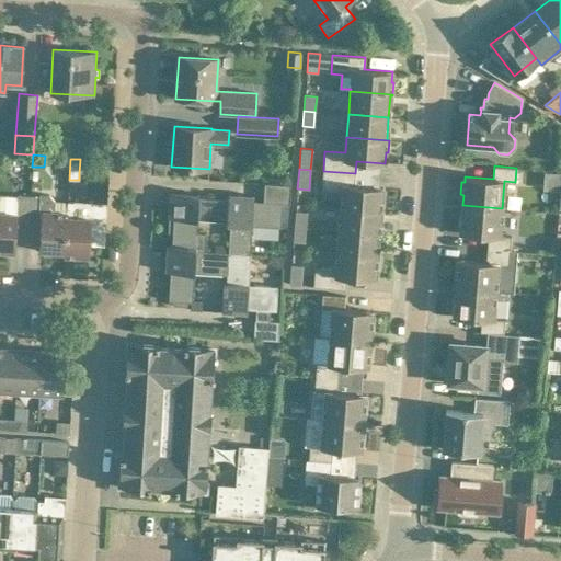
[(341,207),(382,210),(384,198),(381,198),(382,187),(355,185),(355,173),(323,171),(321,190),(342,192),(341,207)]
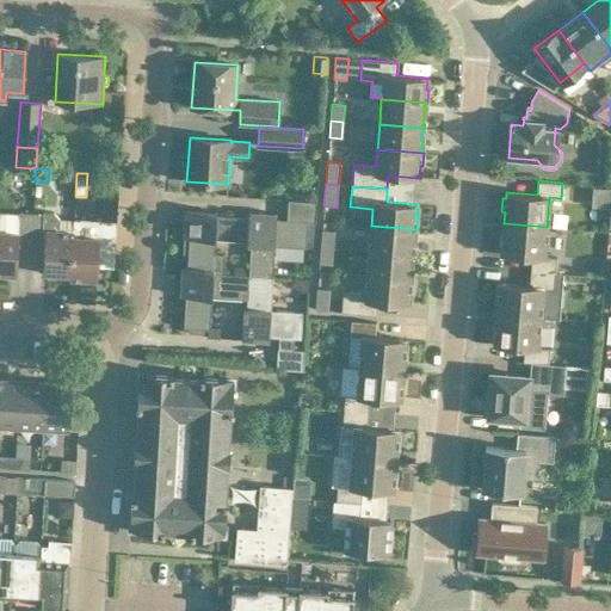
[(247,240),(247,244),(251,244),(250,266),(248,276),(272,277),(275,245),(307,247),(308,222),(314,222),(315,201),(287,199),(285,220),(276,218),(276,214),(248,213),(248,216),(250,216),(247,240)]
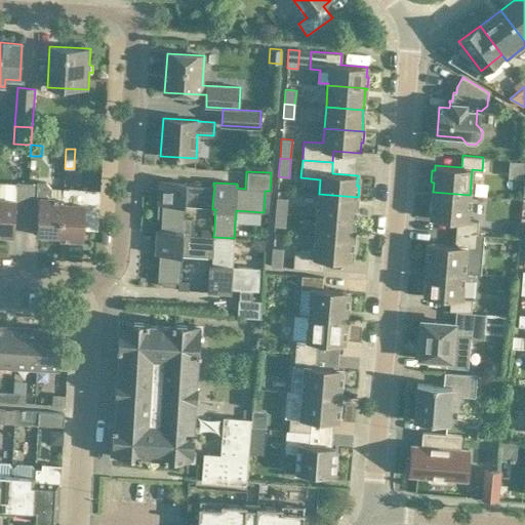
[(158,203),(157,216),(161,217),(161,231),(184,233),(184,235),(194,236),(195,218),(185,218),(185,205),(212,206),(214,186),(213,186),(187,185),(187,182),(159,179),(158,203)]
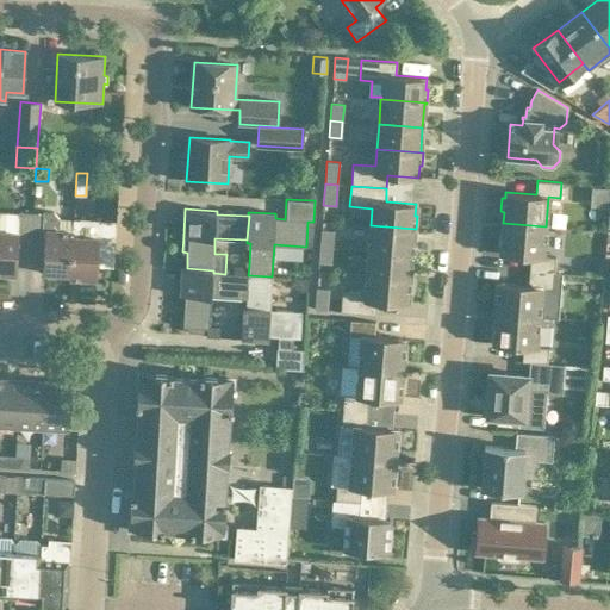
[(69,279),(70,279),(73,231),(57,230),(58,218),(53,211),(42,210),(42,212),(33,212),(30,262),(44,263),(43,273),(69,274),(69,279)]
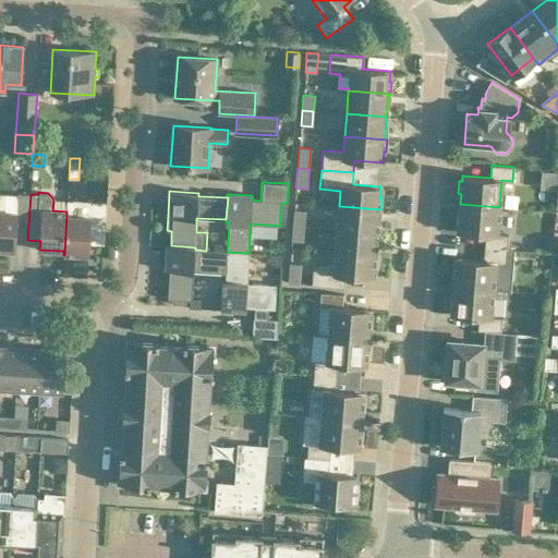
[(16,193),(15,213),(0,210),(0,251),(15,252),(15,240),(27,240),(31,194),(16,193)]
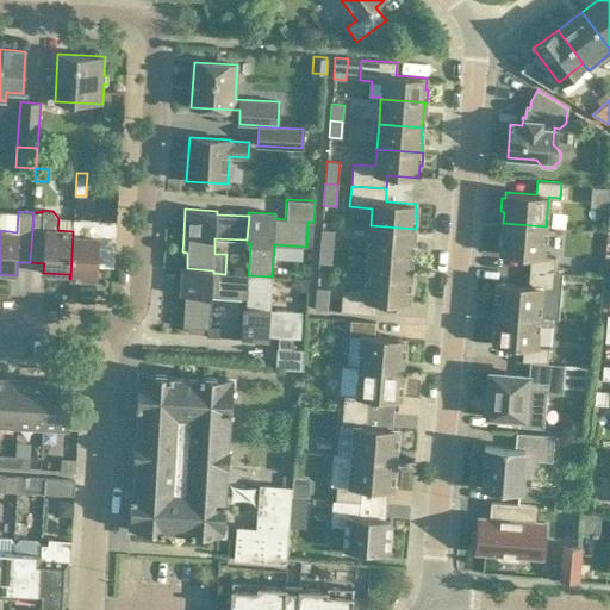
[(92,219),(74,219),(70,279),(97,280),(98,266),(113,267),(117,221),(92,219)]
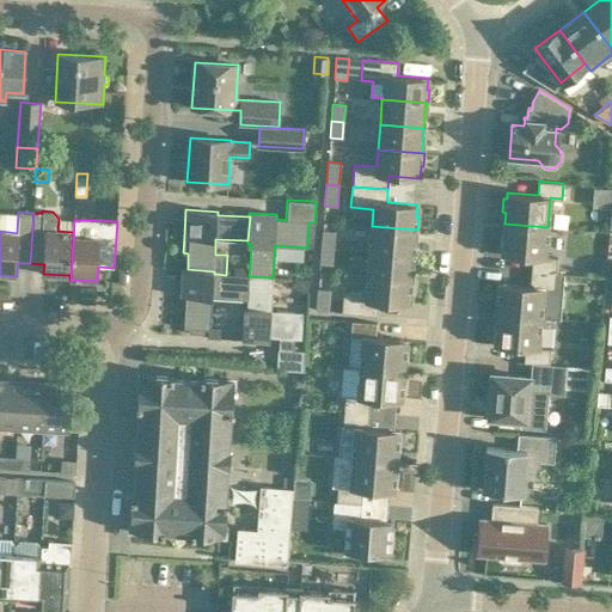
[(548,227),(505,224),(503,236),(501,234),(500,249),(502,250),(502,255),(532,257),(531,271),(556,274),(557,258),(545,257),(548,227)]
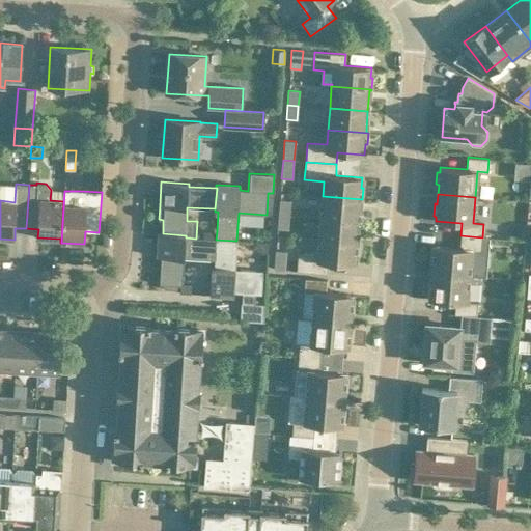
[(320,218),(359,221),(360,200),(362,200),(362,199),(323,196),(320,218)]
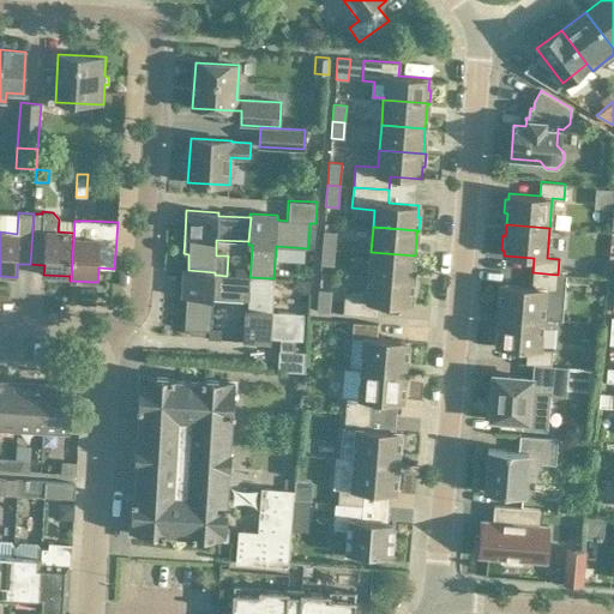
[(335,250),(336,232),(324,232),(321,248),(335,250)]
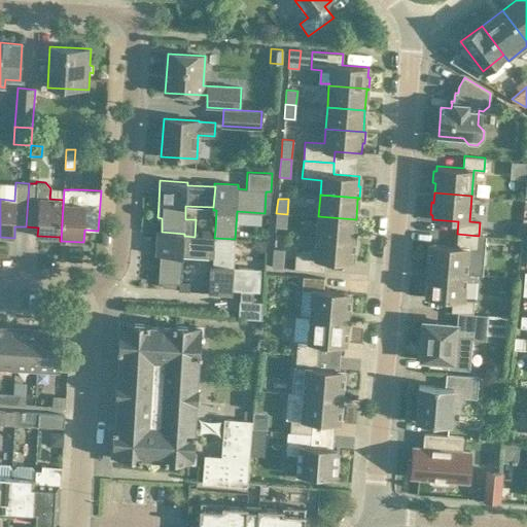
[(285,229),(287,214),(276,213),(275,227),(285,229)]
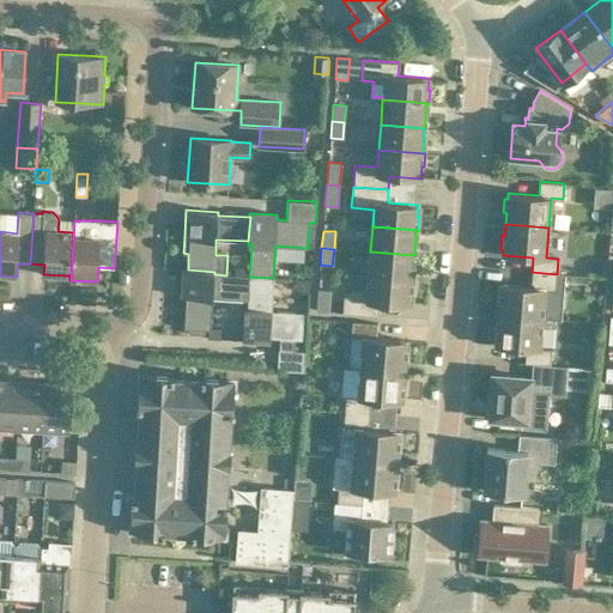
[(368,277),(414,280),(414,279),(412,279),(414,255),(370,252),(368,277)]
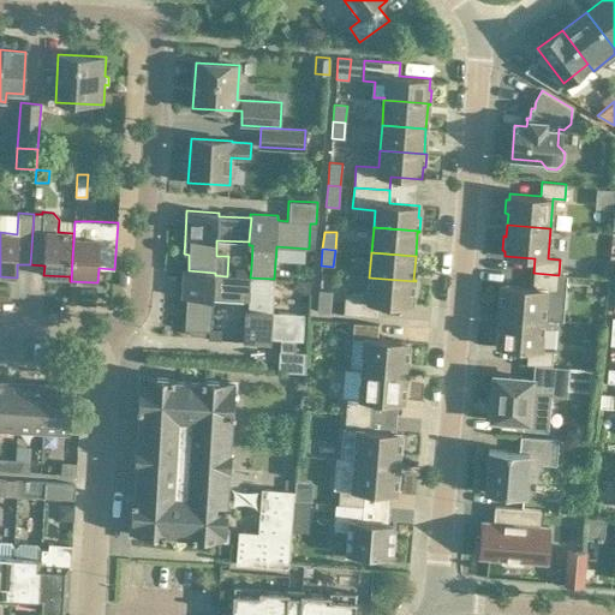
[(183,269),(181,297),(186,298),(185,329),(191,330),(190,335),(204,335),(206,330),(210,332),(212,332),(212,330),(213,299),(246,302),(248,278),(236,276),(227,276),(215,275),(215,273),(189,270),(183,269)]
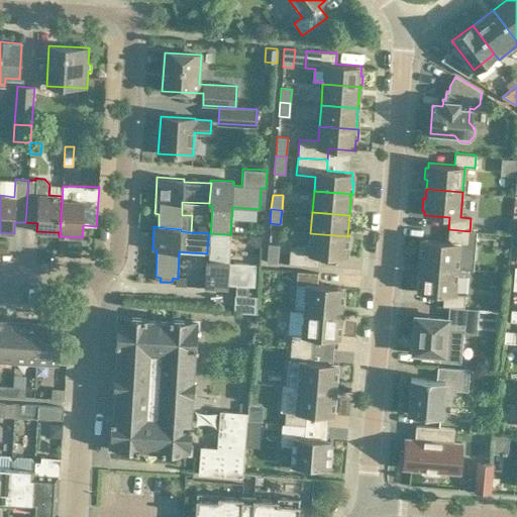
[(420,256),(420,266),(456,269),(473,270),(476,231),(470,231),(448,229),(447,241),(422,239),(421,244),(419,243),(418,255),(420,256)]
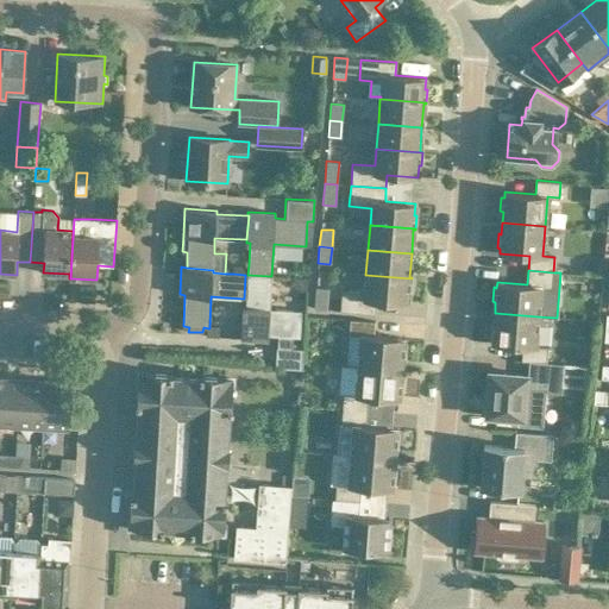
[(242,307),(240,339),(268,340),(268,336),(278,336),(278,347),(293,349),(294,337),(300,337),(301,311),(270,309),(271,276),(248,275),(245,307),(242,307)]
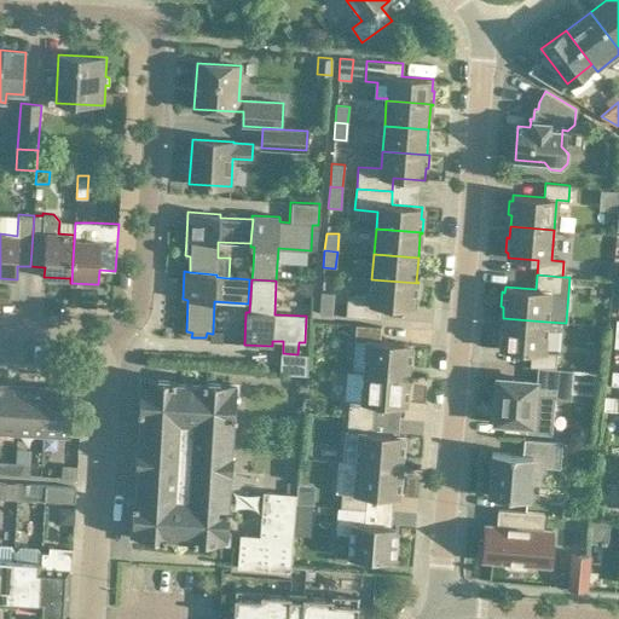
[(418,283),(371,279),(370,296),(347,295),(346,316),(382,319),(382,306),(414,308),(415,296),(417,296),(418,283)]
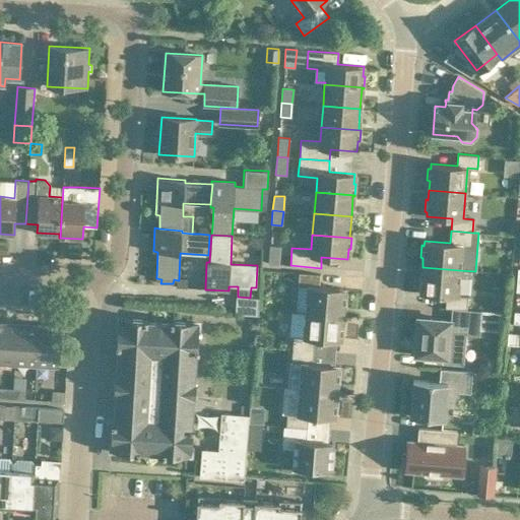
[(278,264),(280,246),(270,245),(268,264),(278,264)]
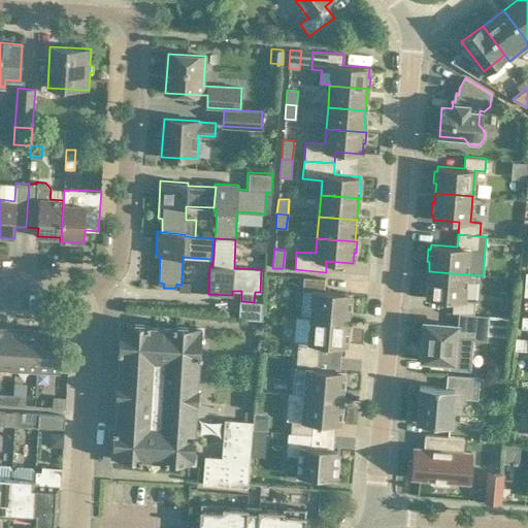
[(473,315),(473,314),(474,300),(464,299),(466,274),(429,271),(428,281),(426,281),(425,293),(427,293),(426,298),(453,300),(452,312),(463,314),(473,315)]
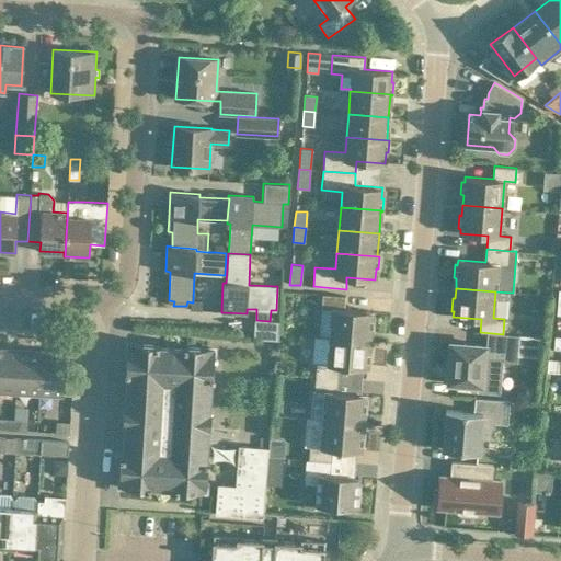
[(330,336),(370,340),(370,330),(374,330),(375,317),(371,317),(373,311),(344,309),(345,296),(322,294),(321,308),(332,309),(330,336)]
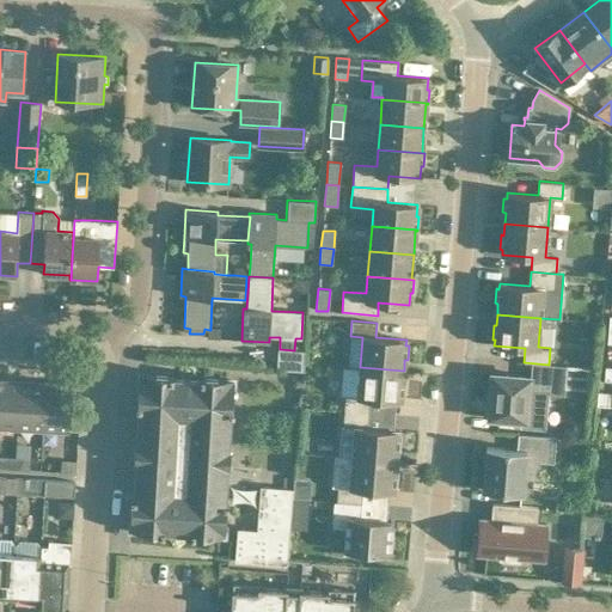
[(209,330),(209,338),(222,340),(222,330),(210,329),(210,330),(209,330)]
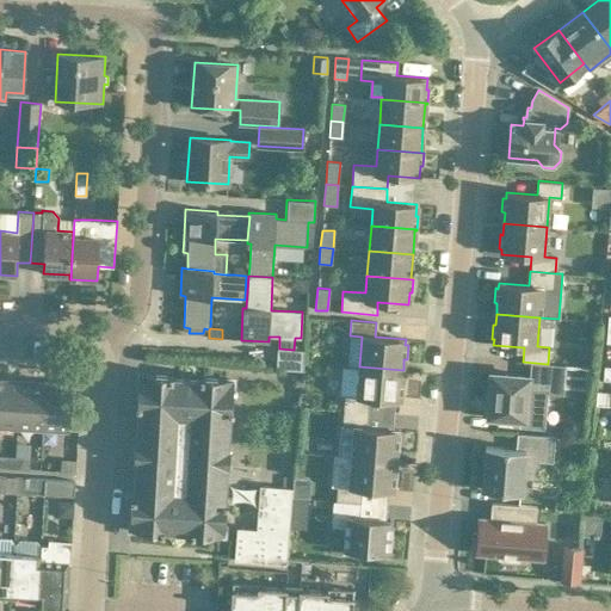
[(277,349),(276,369),(303,370),(304,350),(294,350),(279,349),(277,349)]
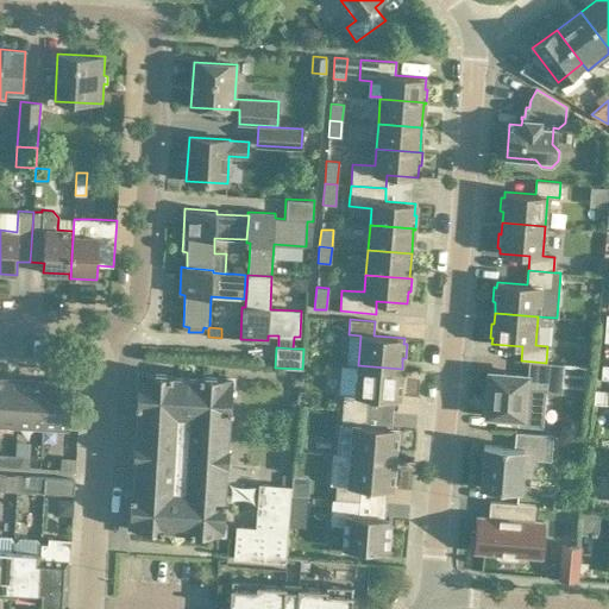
[(563,364),(546,362),(546,363),(534,362),(534,376),(489,372),(488,396),(484,396),(483,409),(487,410),(485,414),(523,418),(526,389),(560,393),(563,364)]
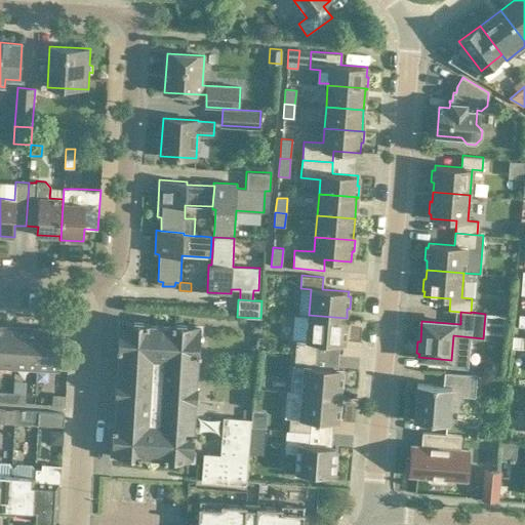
[(486,313),(485,332),(505,333),(506,314),(486,313)]
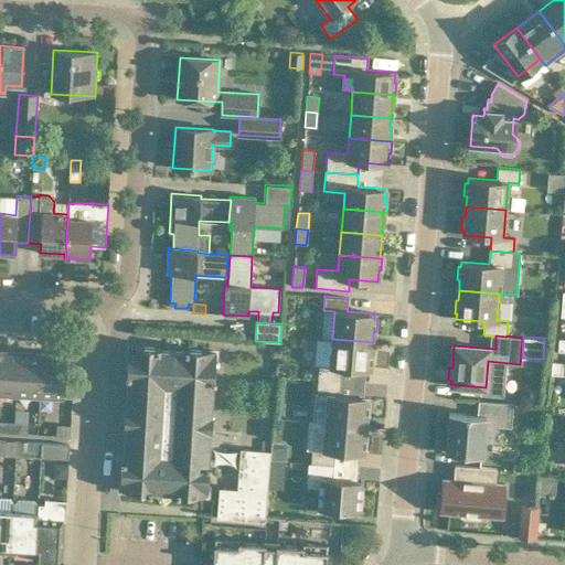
[(319,365),(318,380),(341,382),(342,368),(370,371),(371,365),(373,365),(374,353),(372,352),(373,342),(332,339),(317,338),(315,364),(319,365)]
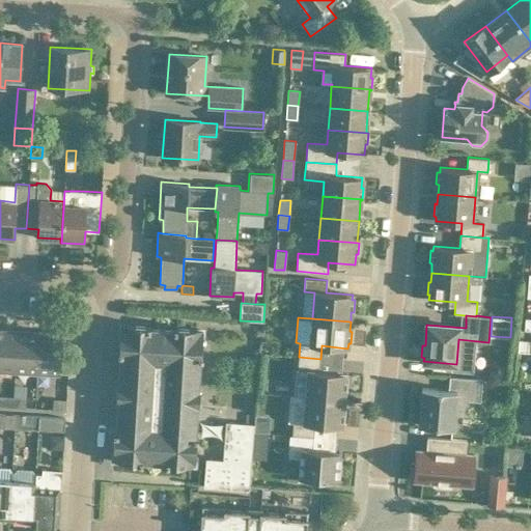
[(147,326),(147,327),(127,325),(126,335),(120,334),(119,352),(118,352),(118,354),(121,355),(161,357),(162,330),(150,329),(150,326),(147,326)]
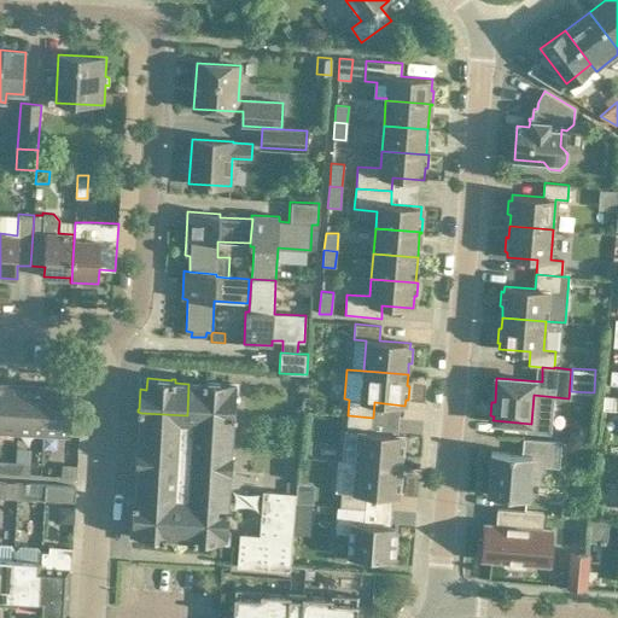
[(203,384),(188,384),(187,415),(233,418),(237,418),(237,415),(235,415),(237,395),(231,395),(231,384),(207,382),(203,382),(203,384)]
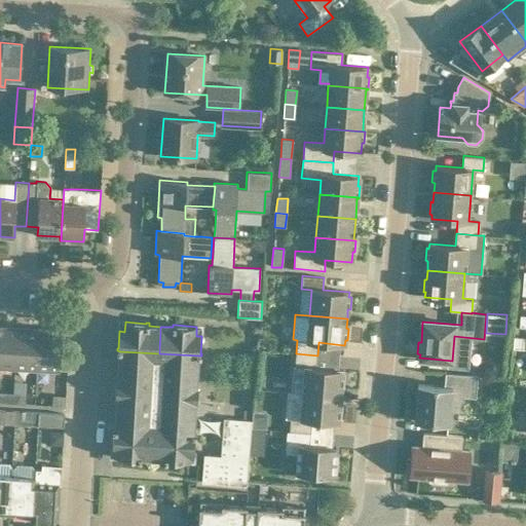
[(0,327),(0,367),(14,368),(16,328),(0,327)]
